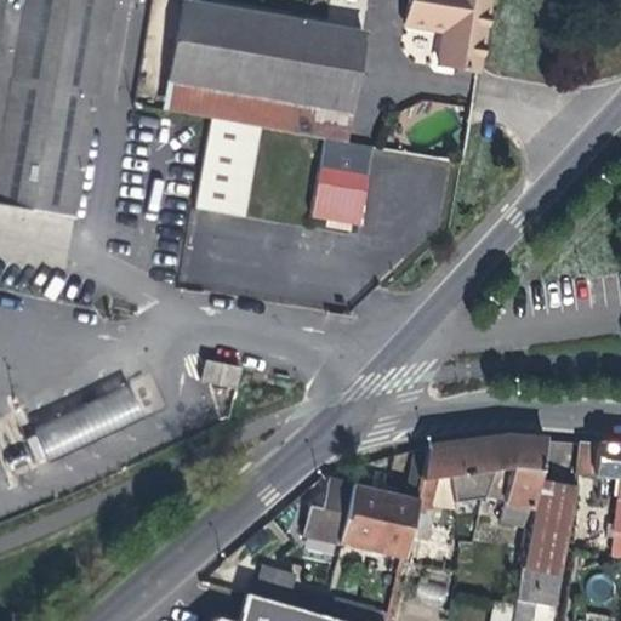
[(0,0),(0,206),(70,220),(108,0),(0,0)]
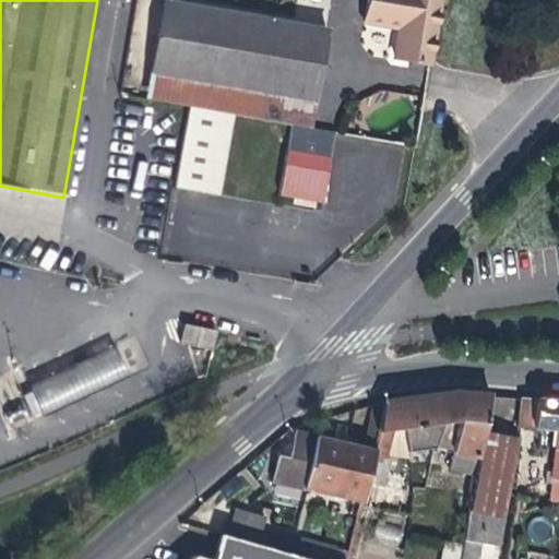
[(427,64),(438,0),(364,0),(360,23),(396,30),(393,46),(391,58),(427,64)]
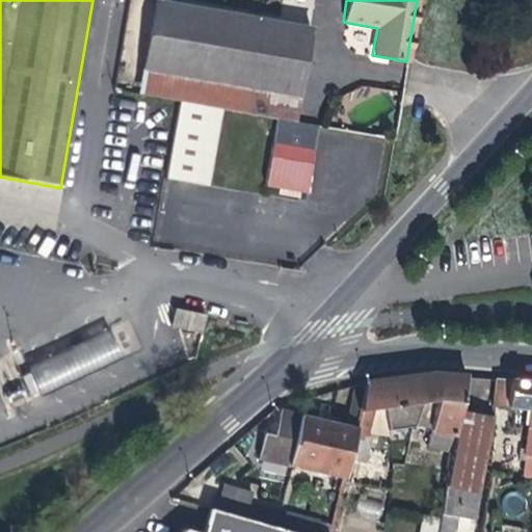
[(142,72),(296,101),(310,30),(155,2),(142,72)]
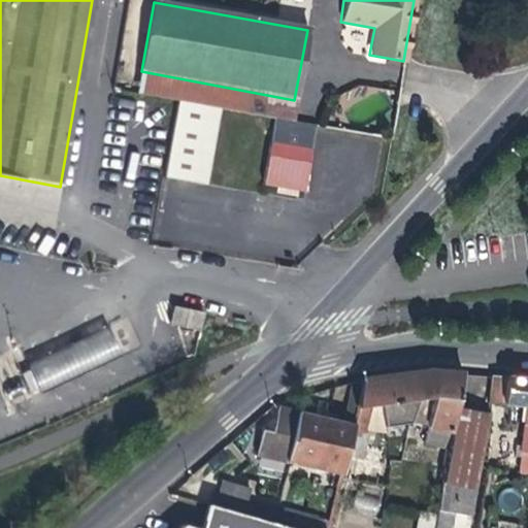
[(137,94),(177,102),(219,109),(273,119),(291,122),(294,100),(141,71),(137,94)]
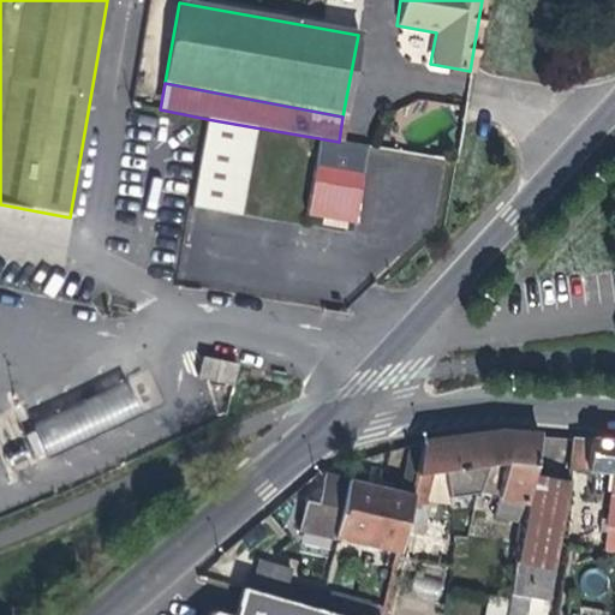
[(238,214),(255,127),(207,119),(191,206),(238,214)]
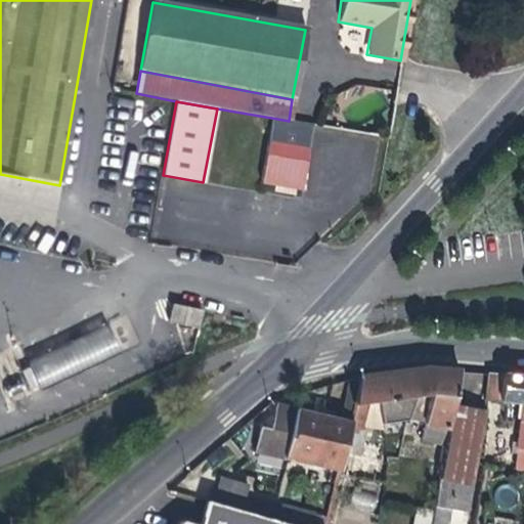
[(312,125),(289,121),(271,118),(259,185),(281,189),(301,192),(312,125)]
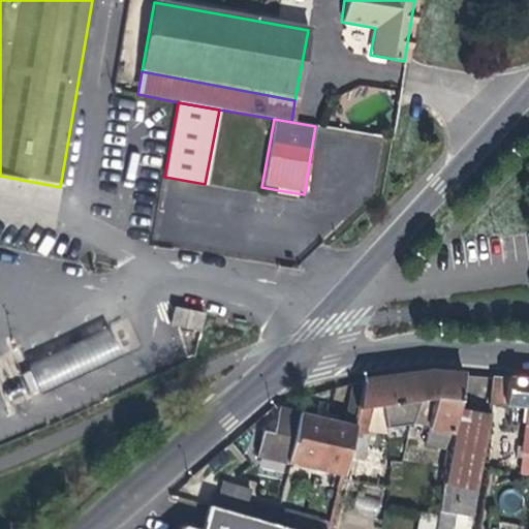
[(172,324),(198,330),(201,315),(175,309),(172,324)]
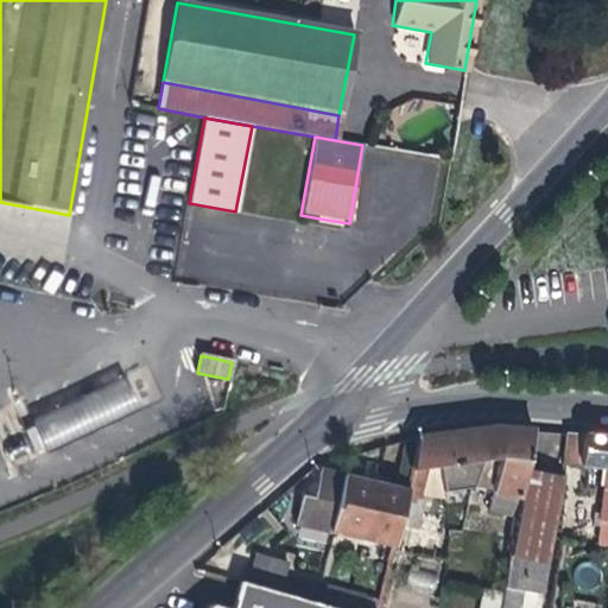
[(64,391),(21,409),(39,453),(83,434),(138,411),(120,368),(64,391)]
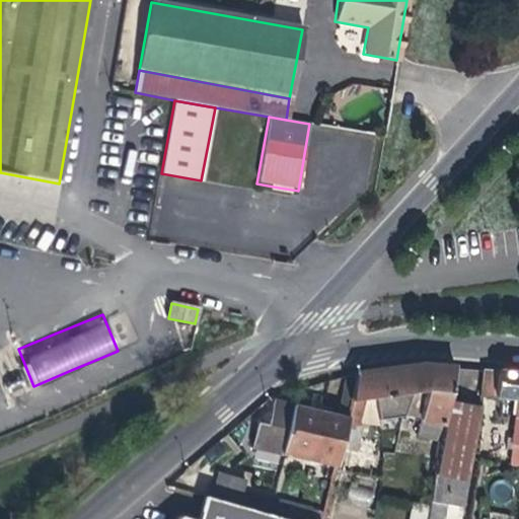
[(420,420),(444,425),(448,400),(454,366),(423,364),(363,371),(355,372),(348,401),(351,400),(347,417),(345,427),(360,430),(367,398),(375,397),(377,418),(400,416),(406,392),(425,390),(420,420)]
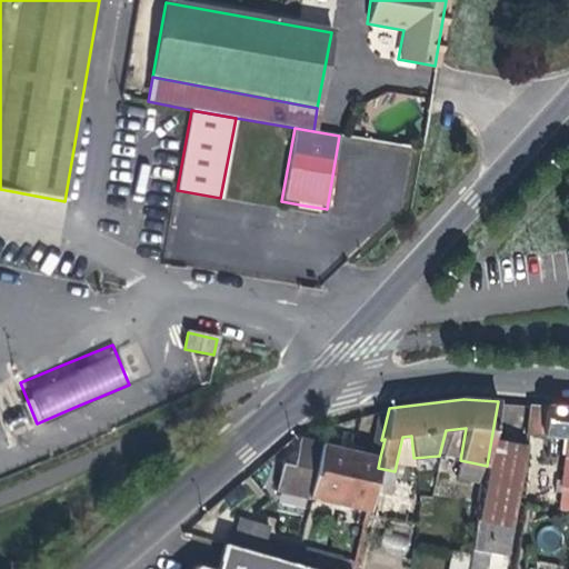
[(568,487),(568,407),(527,403),(525,433),(526,435),(566,438),(559,486),(568,487)]
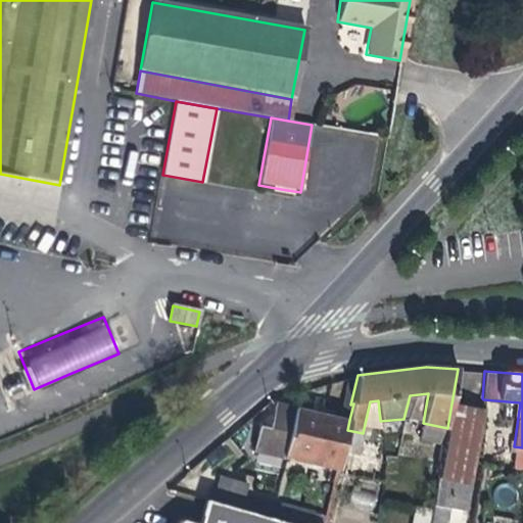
[(338,469),(347,430),(349,420),(277,402),(270,428),(259,427),(253,449),(338,469)]
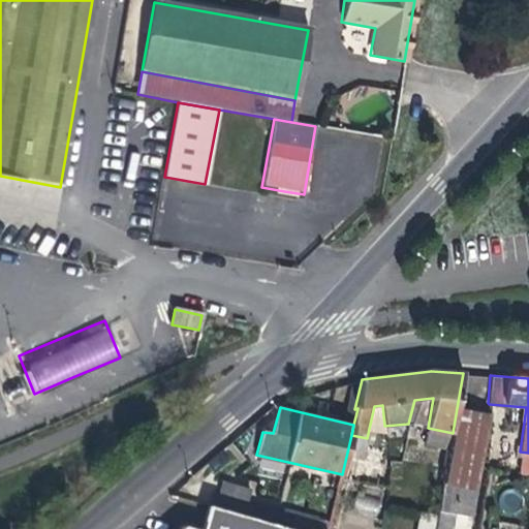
[(472,410),(457,408),(453,433),(446,467),(442,486),(473,491),(488,412),(472,410)]
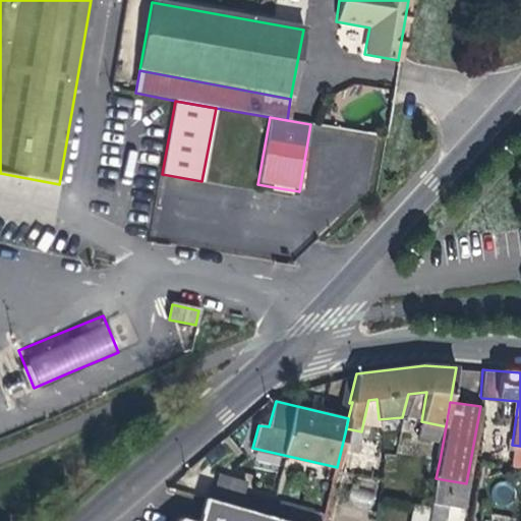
[(218,473),(211,500),(290,520),(308,520),(312,509),(279,501),(278,504),(242,495),(245,480),(218,473)]
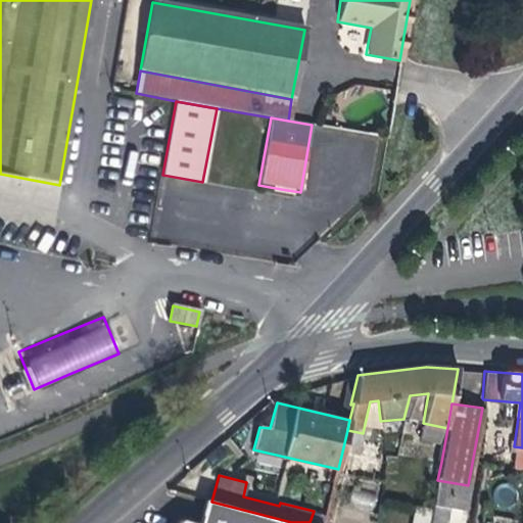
[(468,485),(437,480),(429,522),(445,522),(449,508),(463,511),(468,485)]
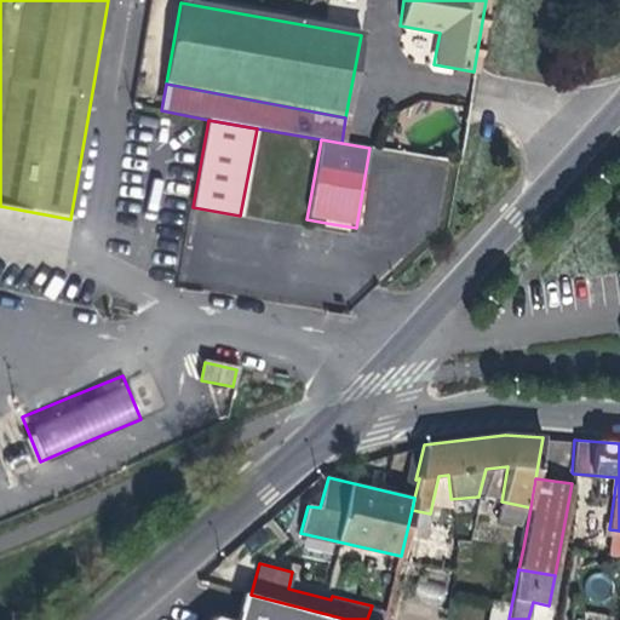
[(418,581),(415,596),(442,601),(445,585),(418,581)]
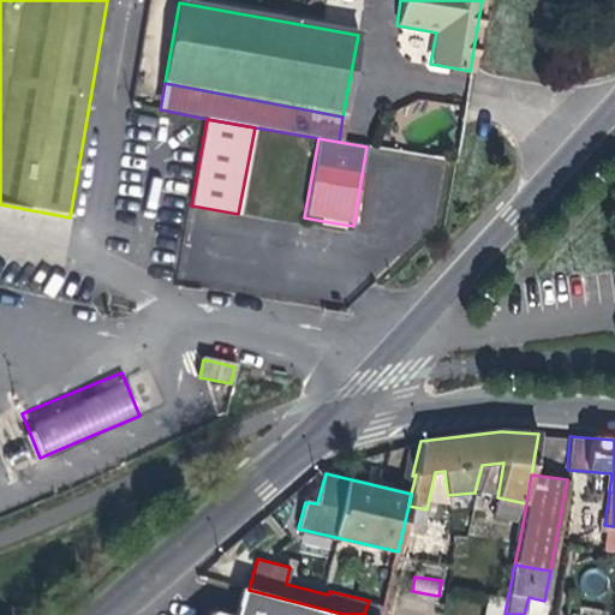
[(342,614),(249,590),(236,586),(231,611),(213,608),(204,614),(342,614)]
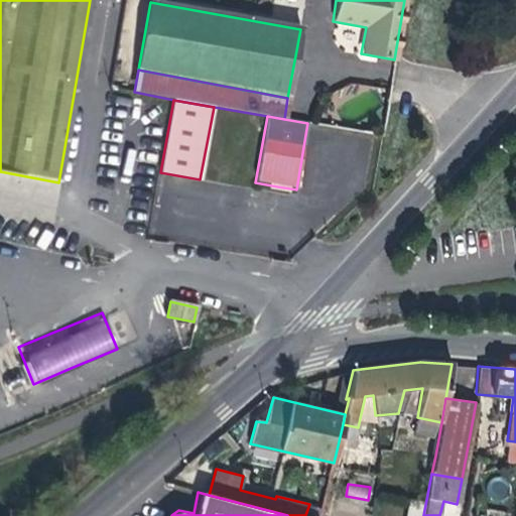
[(422,515),(424,501),(409,500),(407,515),(422,515)]
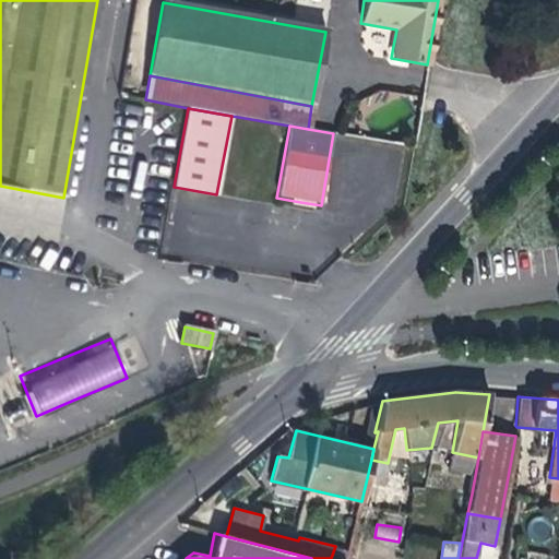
All buildings are outlined.
